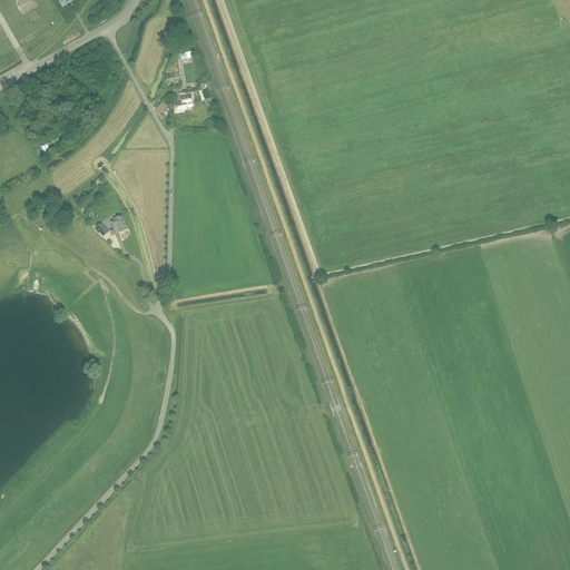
[(192,51),(179,53),(180,60),(185,59),(187,59),(187,58),(193,57),(192,51)]
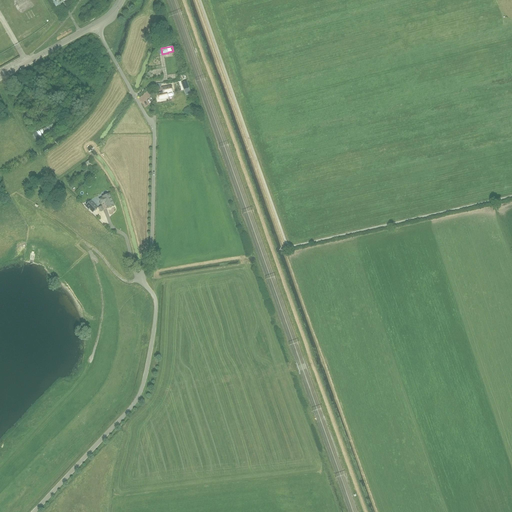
[(172,92),(171,86),(162,87),(163,92),(158,93),(159,99),(168,97),(167,94),(172,92)]
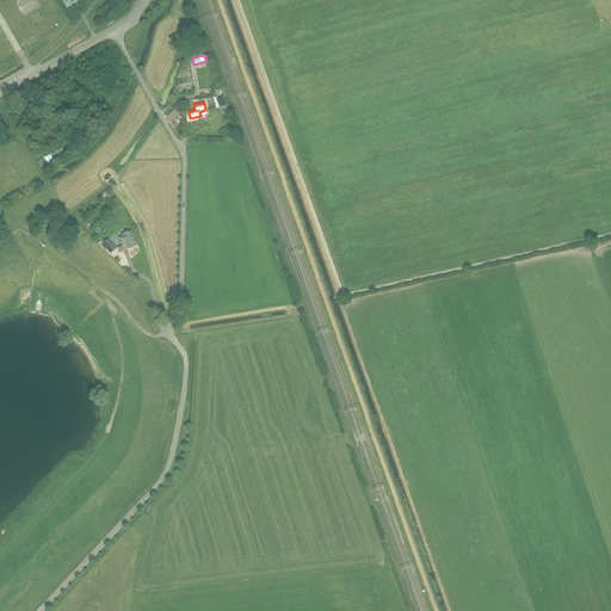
[(37,160),(42,170),(51,165),(47,155),(37,160)]
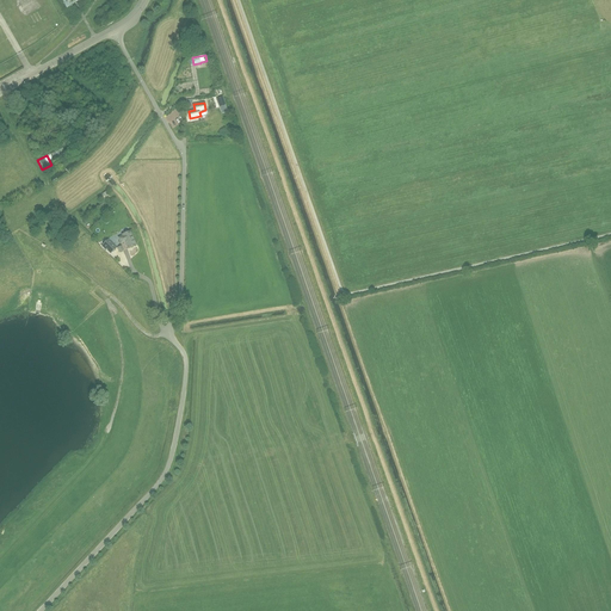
[(136,245),(131,235),(130,232),(122,235),(122,236),(118,238),(121,244),(124,242),(128,248),(136,245)]
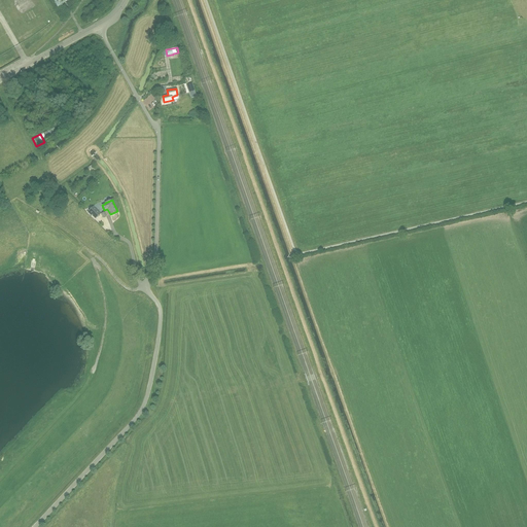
[(100,214),(96,209),(94,207),(89,212),(96,219),(100,214)]
